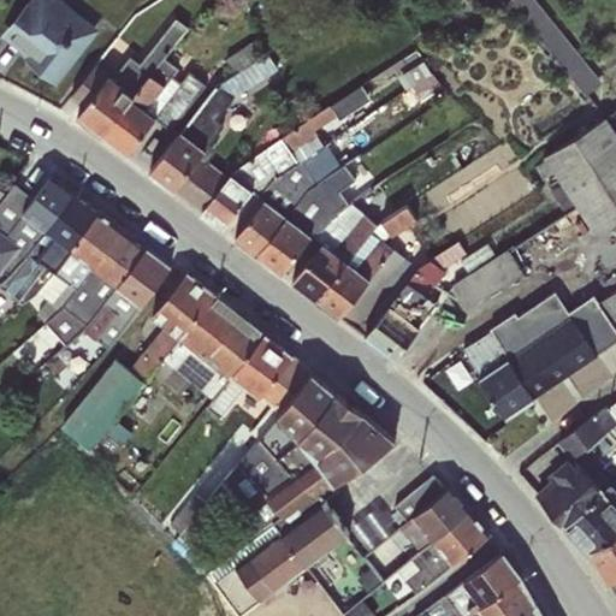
[(100,29),(63,0),(28,0),(0,34),(0,35),(25,55),(23,58),(55,83),(100,29)]
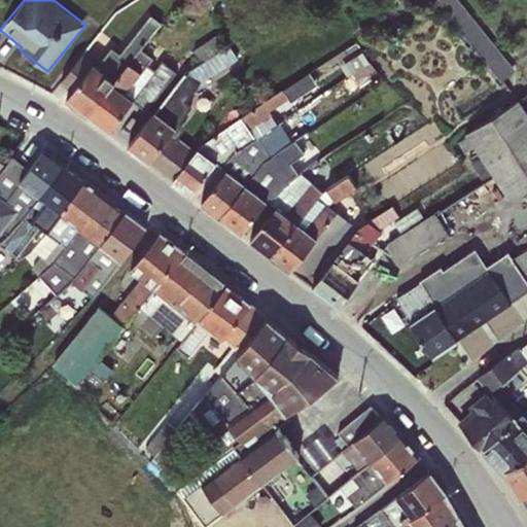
[(457,0),(435,0),(470,45),(462,51),(473,66),(483,58),(501,81),(515,69),(457,0)]
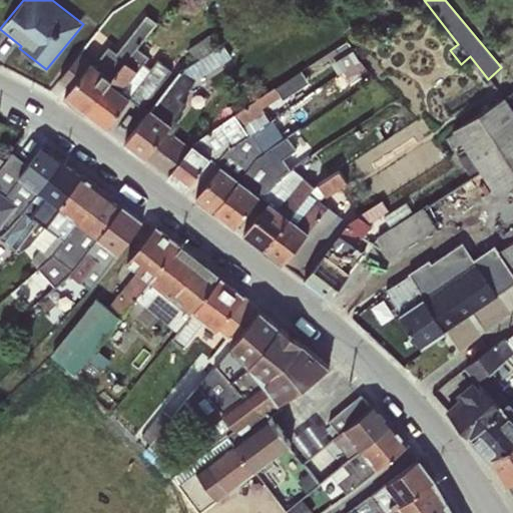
[(63,95),(84,111),(136,47),(156,22),(146,14),(116,52),(108,46),(93,63),(78,52),(58,78),(69,87),(63,95)]
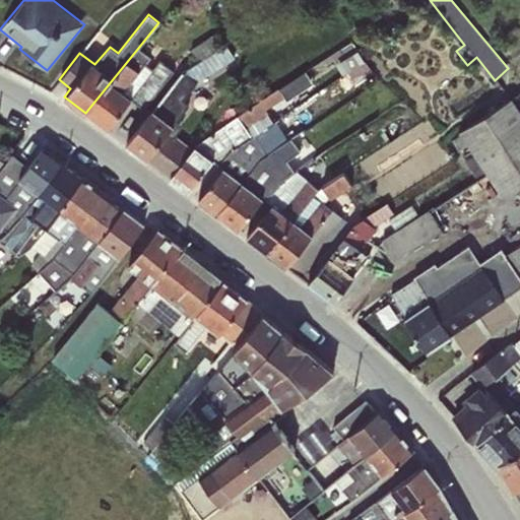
[(190,49),(202,59),(219,47),(211,35),(190,49)]
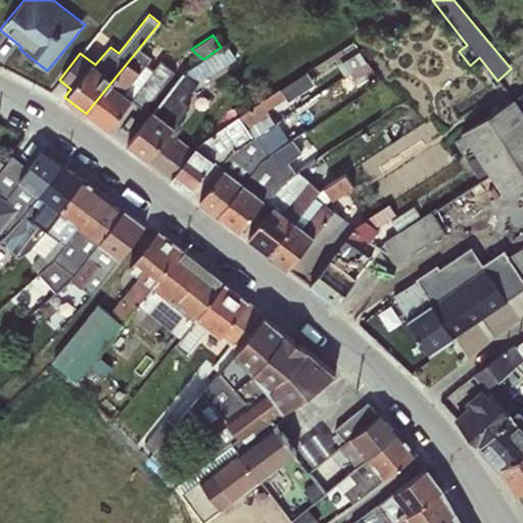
[(171,179),(193,150),(176,135),(183,127),(177,122),(189,105),(182,100),(196,84),(237,56),(228,42),(221,47),(203,59),(184,73),(127,144),(171,179)]
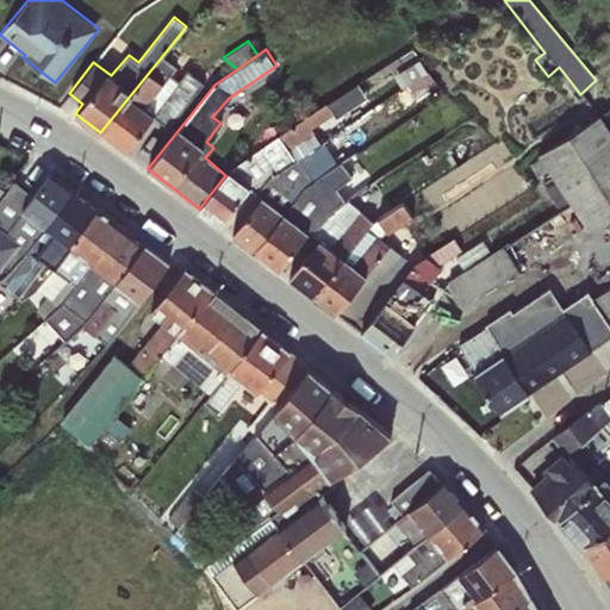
[(178,67),(162,56),(100,132),(125,151),(153,116),(168,128),(203,83),(187,72),(179,80),(172,75),(178,67)]
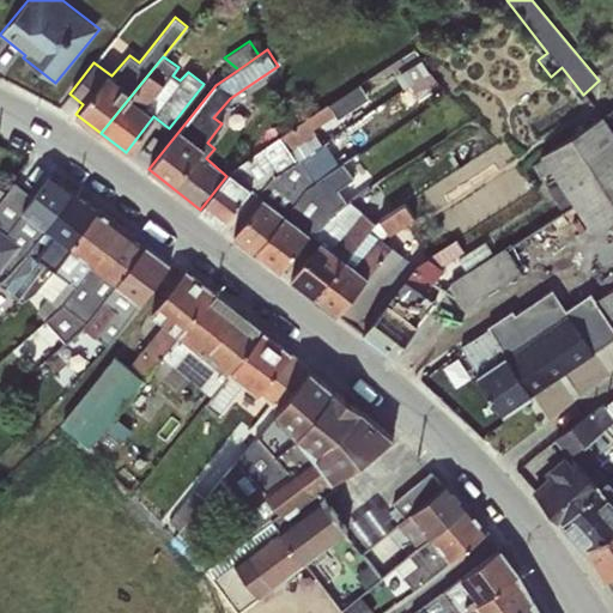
[(416,64),(394,76),(402,89),(423,76),(416,64)]
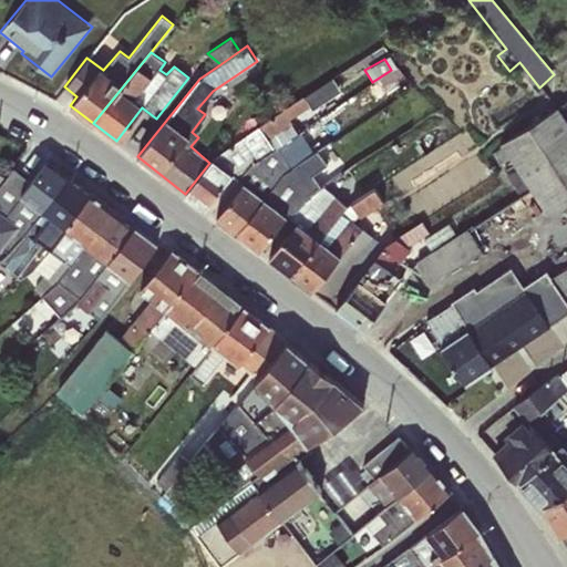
[(209,163),(185,194),(205,208),(230,174),(238,179),(253,164),(298,134),(290,124),(291,124),(289,120),(334,88),(329,79),(215,156),(209,163)]
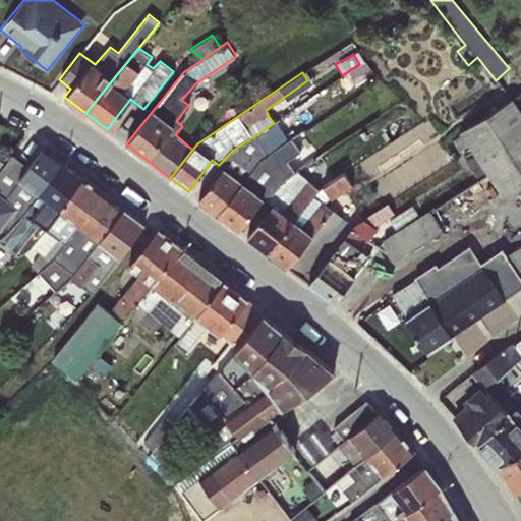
[(520,184),(520,112),(512,98),(458,132),(460,134),(452,140),(477,180),(487,175),(502,196),(520,184)]
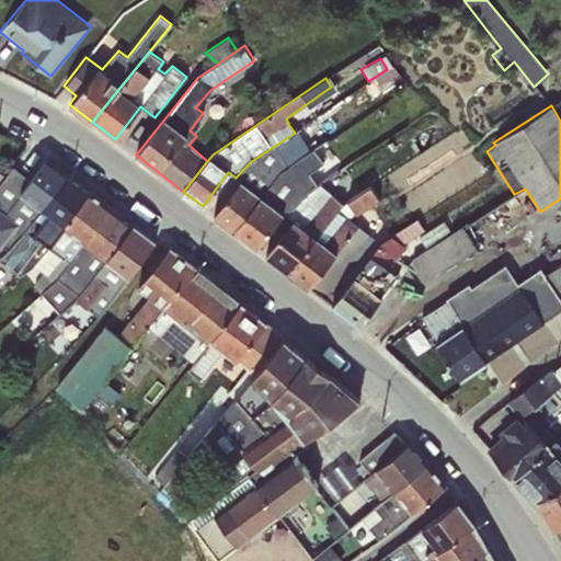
[(250,162),(236,178),(240,181),(213,215),(233,230),(278,173),(309,152),(298,138),(300,137),(297,132),(295,133),(250,162)]
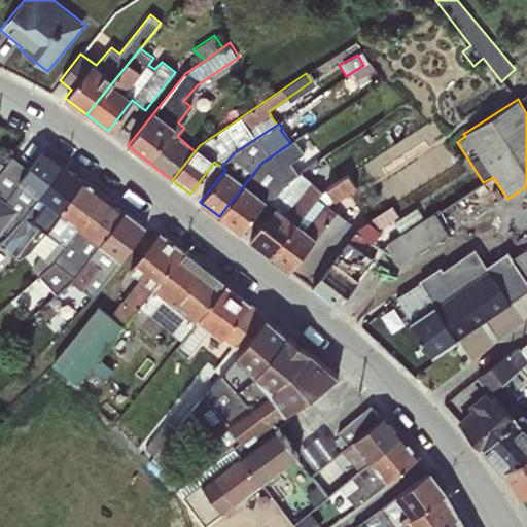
[(261,163),(219,216),(240,232),(266,201),(270,203),(286,180),(296,174),(288,162),(302,152),(293,141),(290,143),(261,163)]
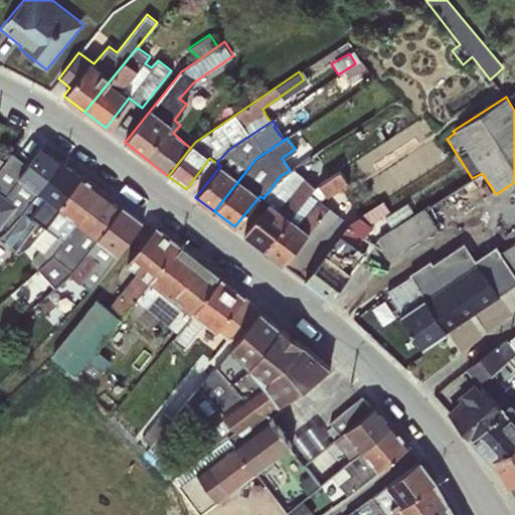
[(0,228),(2,226),(7,229),(61,160),(43,146),(27,166),(11,153),(0,168),(0,228)]
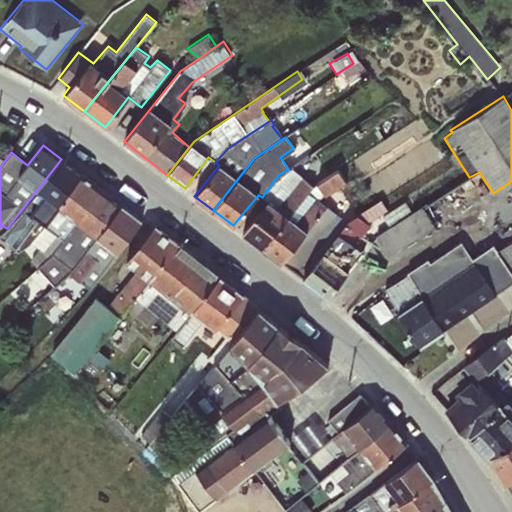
[(82,174),(61,159),(7,228),(0,234),(0,238),(18,252),(29,243),(82,174)]
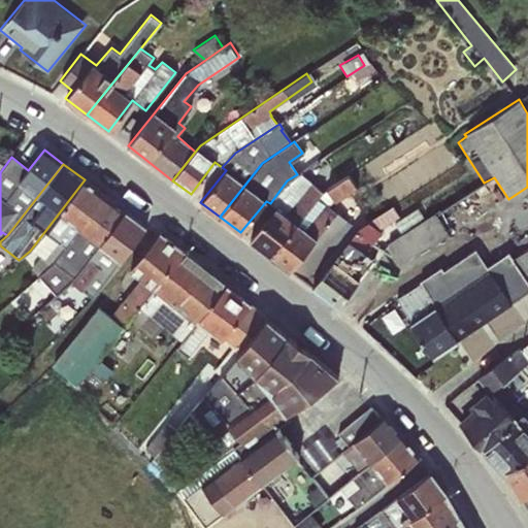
[(287,180),(270,203),(274,207),(250,239),(271,256),(322,192),(300,172),(297,174),(287,180)]
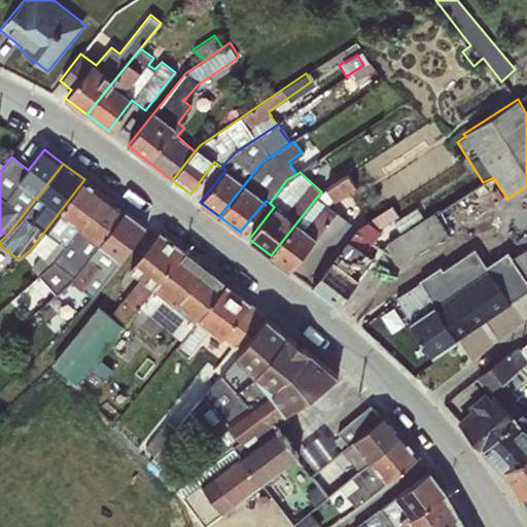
[(321,191),(271,255),(312,286),(317,279),(311,274),(351,225),(327,205),(356,188),(348,175),(321,191)]
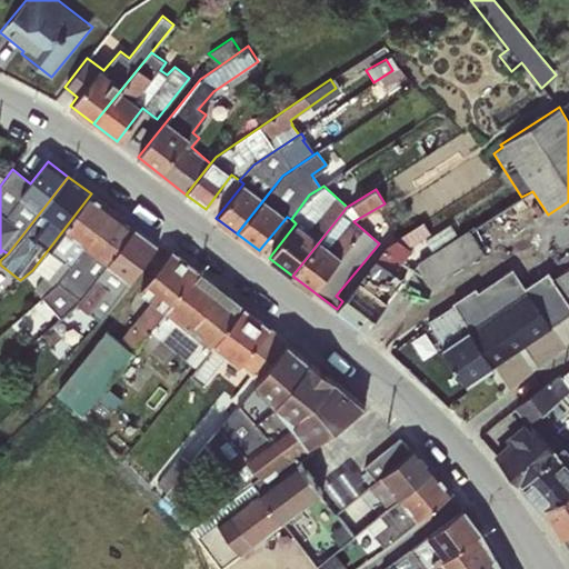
[(112,211),(91,193),(32,270),(43,276),(33,289),(41,297),(58,282),(112,211)]
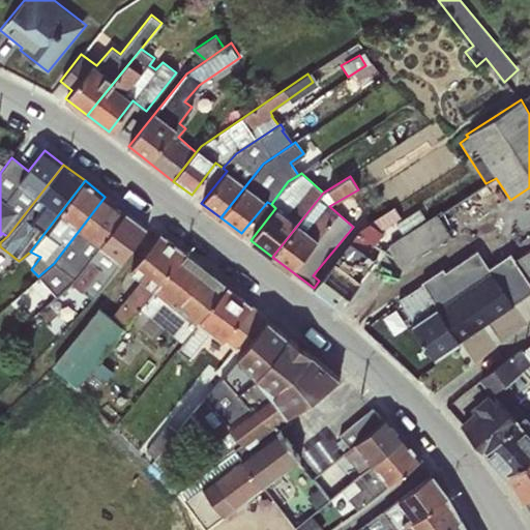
[(125,212),(105,197),(54,263),(75,280),(125,212)]
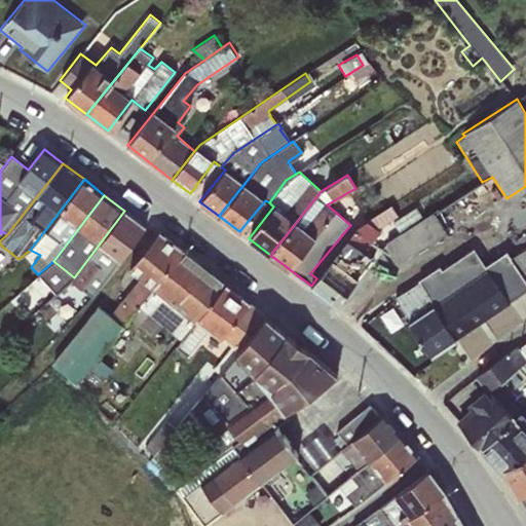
[(390,205),(369,219),(377,228),(397,216),(390,205)]
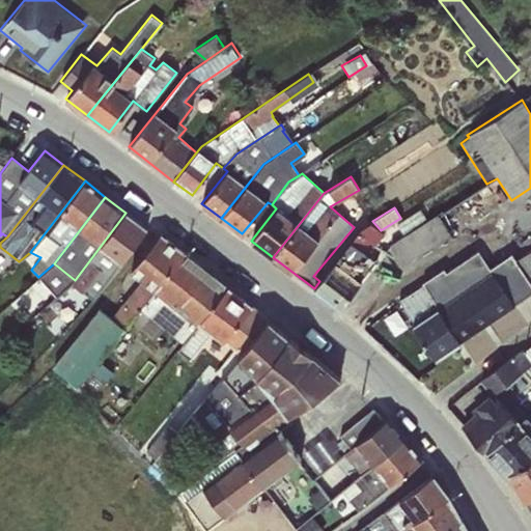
[(396,224),(403,235),(427,220),(419,208),(396,224)]
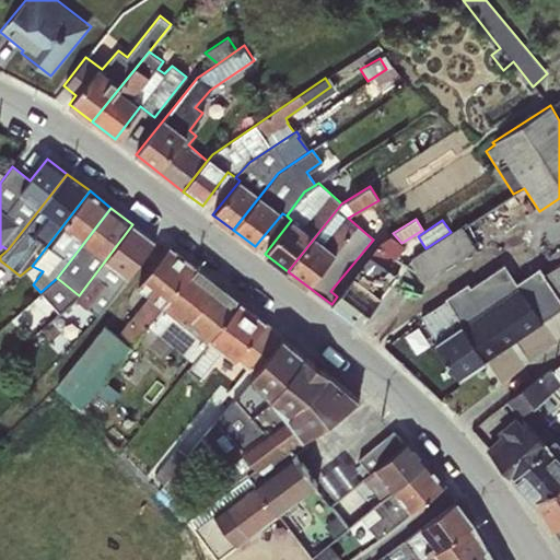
[(132,224),(79,295),(76,301),(98,315),(154,241),(132,224)]
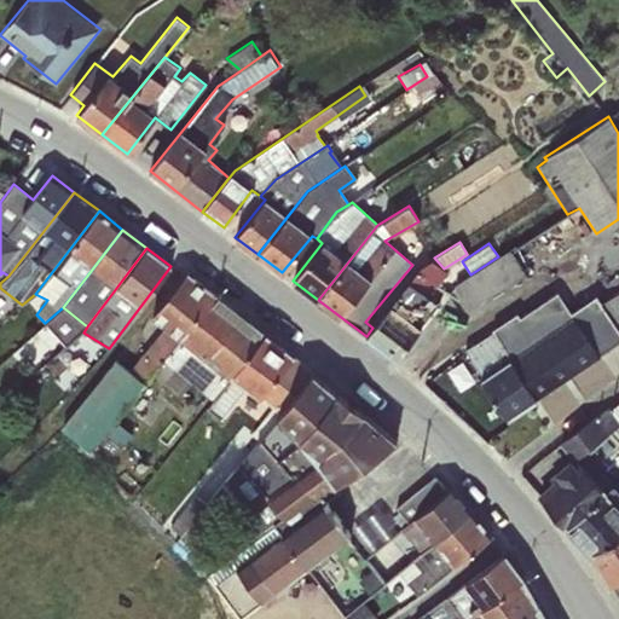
[(498,256),(470,275),(455,285),(469,308),(526,275),(509,248),(498,256)]
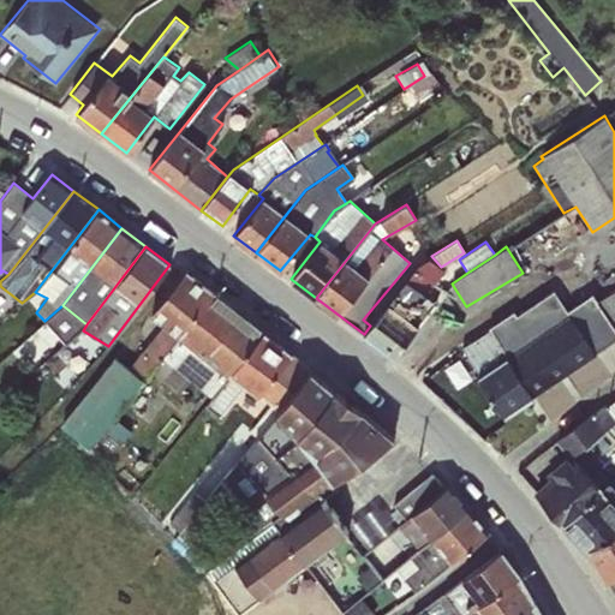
[(370,326),(364,334),(393,357),(431,303),(423,297),(445,270),(429,258),(418,263),(370,326)]
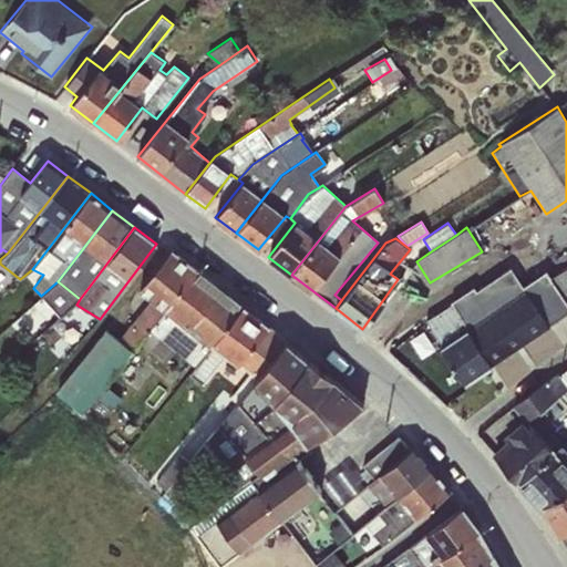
[(135,348),(141,341),(196,270),(171,249),(140,288),(152,299),(120,337),(135,348)]
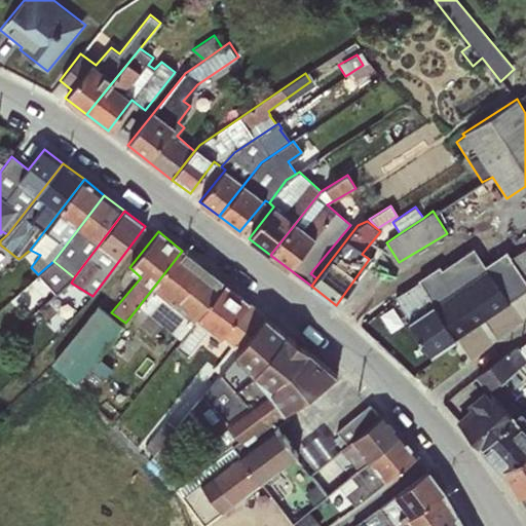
[(418,280),(456,338),(511,302),(510,300),(525,289),(525,279),(511,258),(506,251),(485,265),(474,247),(442,269),(439,265),(417,279),(418,280)]
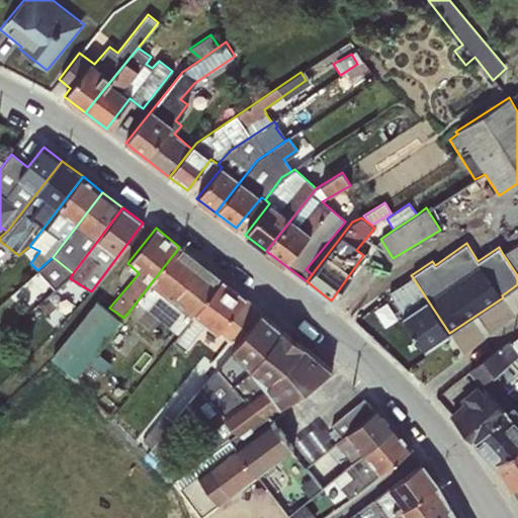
[(517,244),(503,254),(517,275),(517,244)]
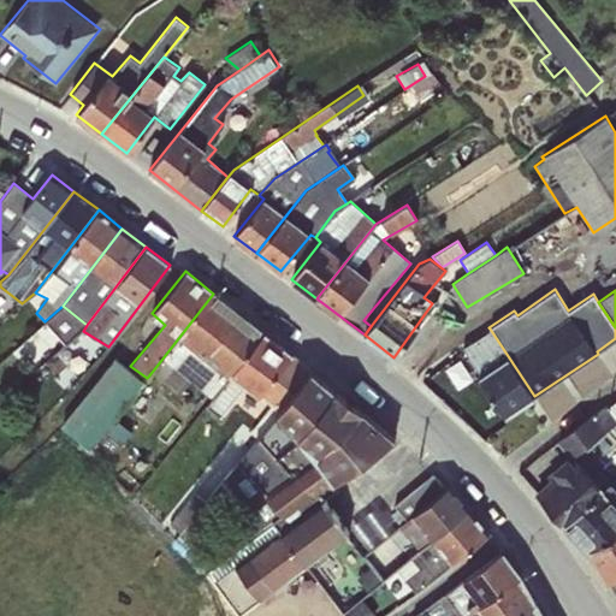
[(189,380),(212,398),(262,332),(213,294),(153,371),(181,392),(189,380)]
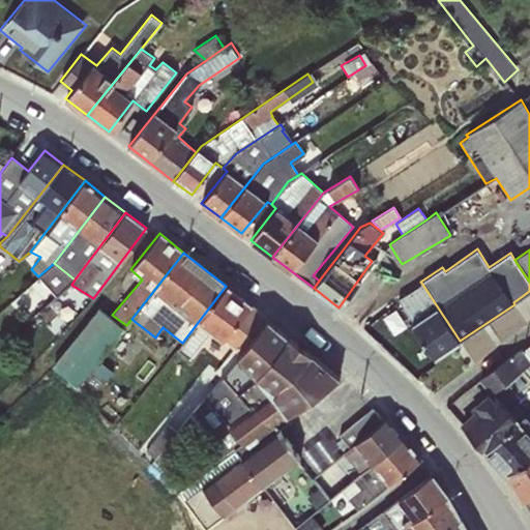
[(57,297),(71,285),(75,280),(54,263),(38,276),(57,297)]
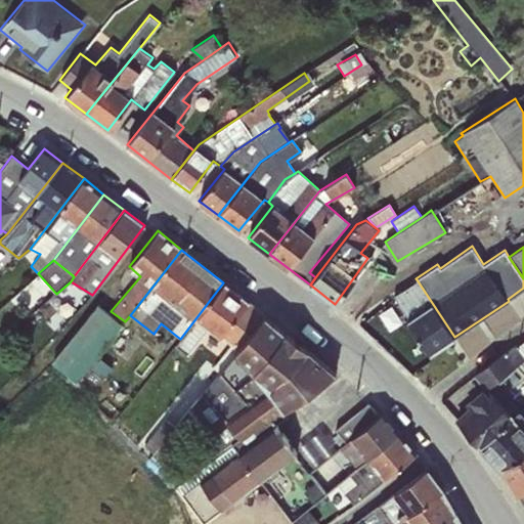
[(454,337),(417,279),(392,295),(431,356),(455,339),(454,337)]
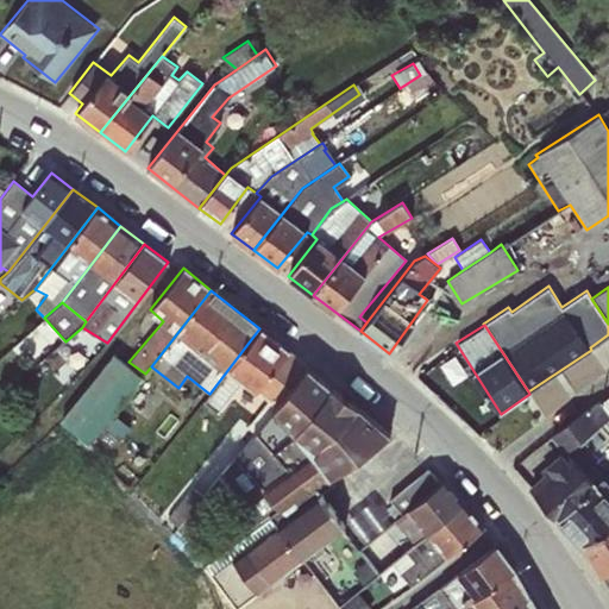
[(248,428),(253,433),(270,414),(307,368),(308,366),(259,328),(209,394),(203,401),(217,410),(242,381),(268,401),(248,428)]
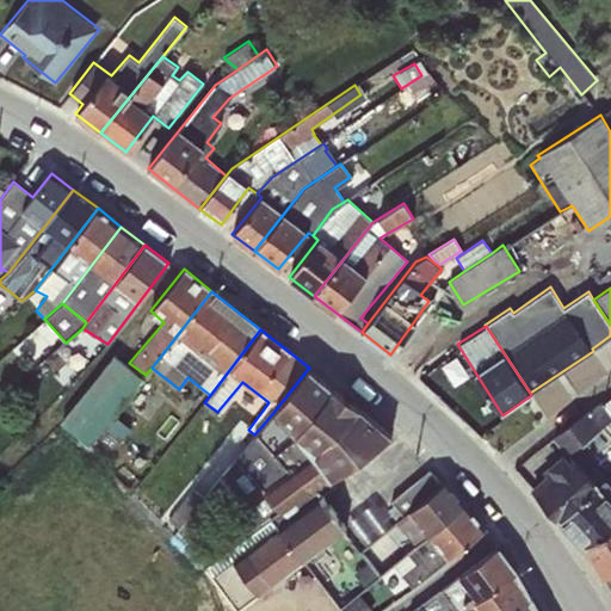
[(61,421),(87,445),(142,378),(115,356),(61,421)]
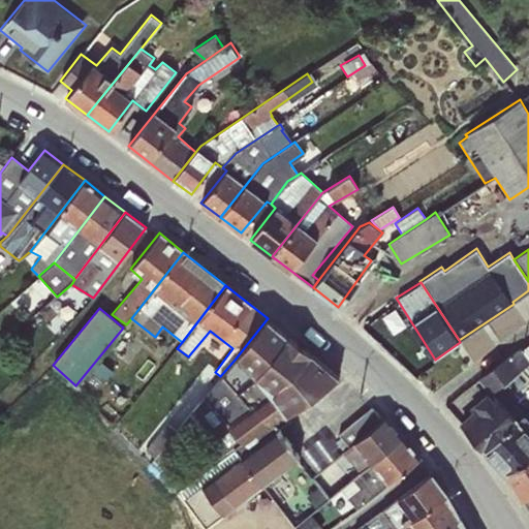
[(267,319),(235,360),(286,414),(338,377),(267,319)]
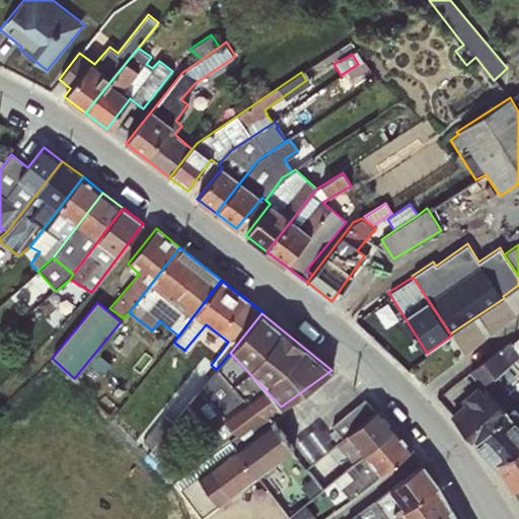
[(475,441),(515,405),(491,378),(518,356),(518,338),(504,349),(499,348),(468,372),(479,385),(462,400),(465,403),(452,416),(475,441)]
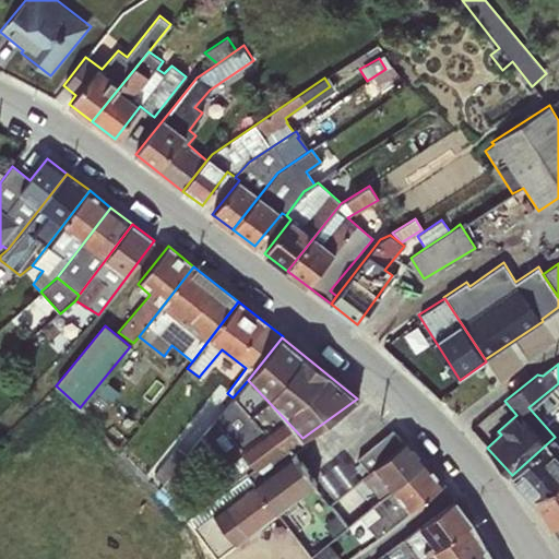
[(105,380),(80,409),(93,423),(118,392),(105,380)]
